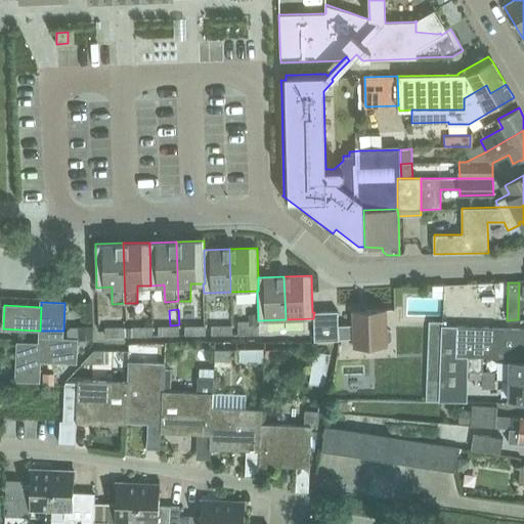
[(314,312),(313,318),(314,340),(353,338),(353,347),(388,346),(388,344),(392,340),(391,331),(387,328),(386,309),(353,310),(353,324),(339,325),(338,311),(314,312)]
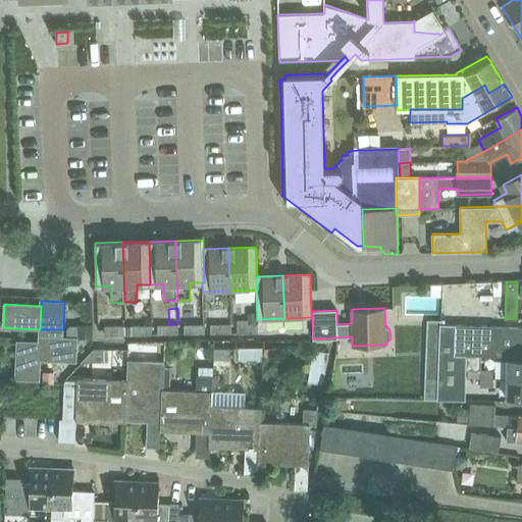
[(257,313),(248,313),(248,320),(248,324),(257,324),(257,319),(257,313)]
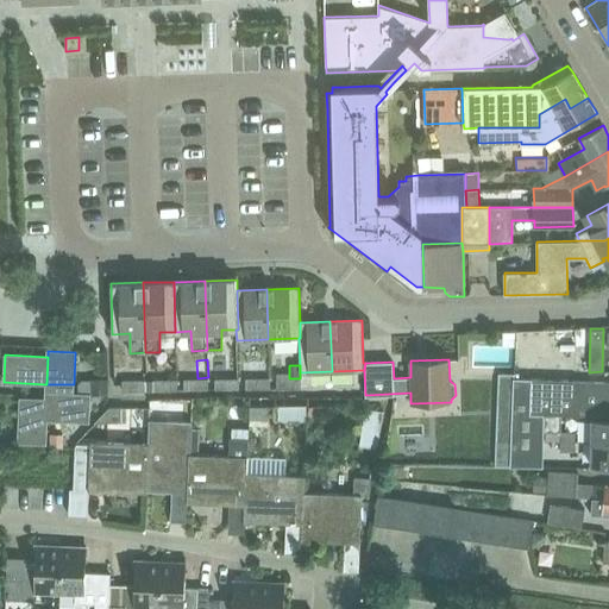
[(276,374),(277,389),(289,388),(289,378),(289,374),(276,374)]
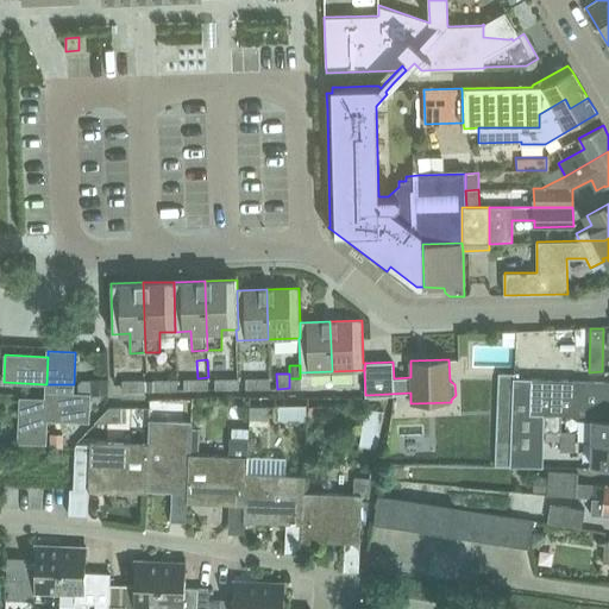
[(498,374),(497,414),(495,465),(512,466),(514,378),(515,374),(498,374)]
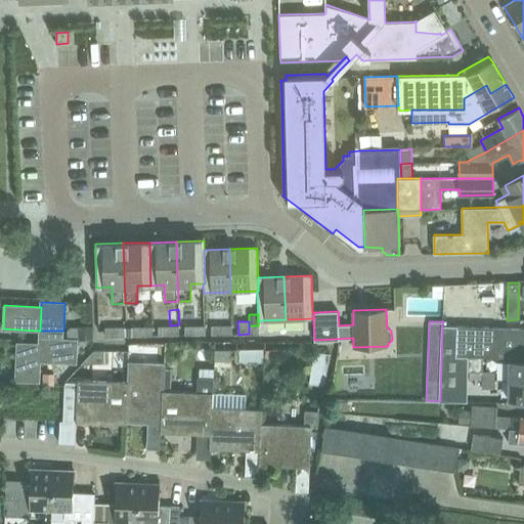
[(92,325),(79,324),(78,339),(92,340),(92,325)]
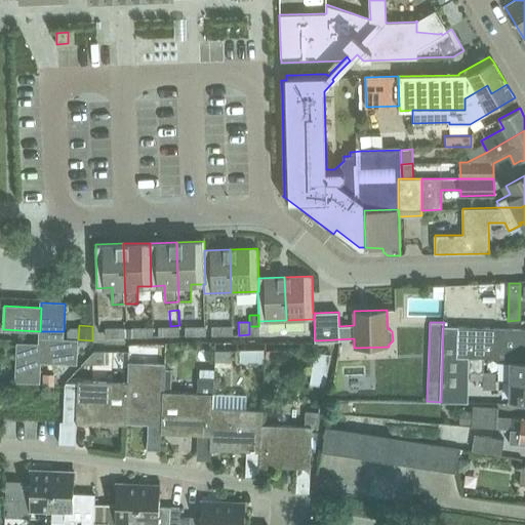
[(258,326),(249,326),(249,334),(259,334),(259,326),(258,326)]
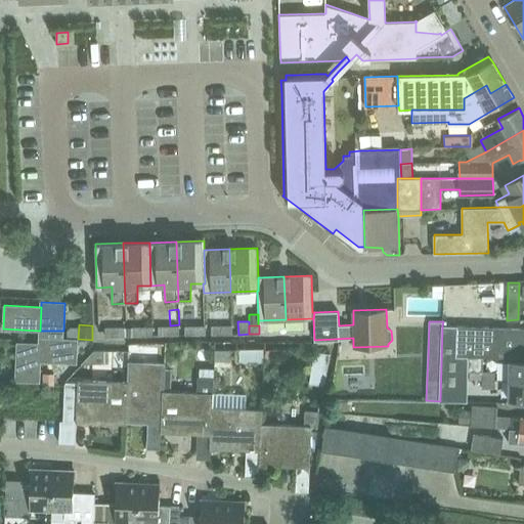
[(442,325),(440,401),(468,402),(468,356),(495,357),(523,357),(523,329),(497,328),(495,328),(457,326),(442,325)]
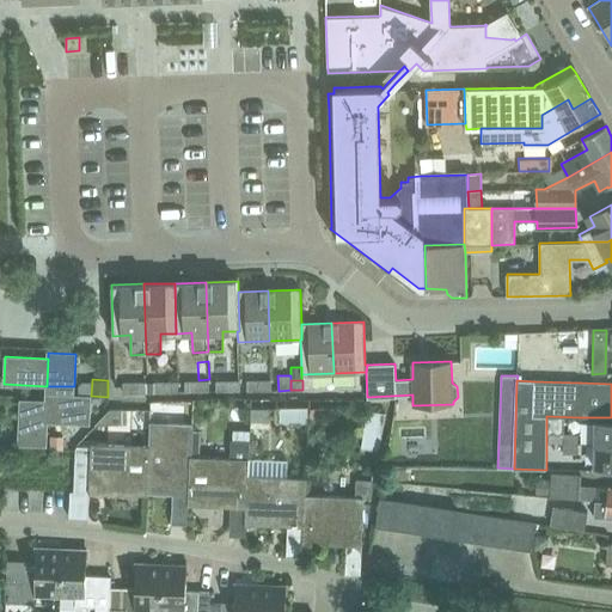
[(91,396),(91,381),(83,381),(79,386),(78,396),(91,396)]
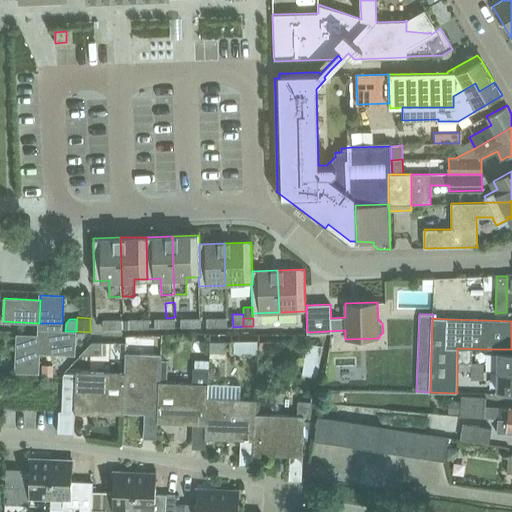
[(155,328),(165,327),(165,319),(154,320),(155,328)]
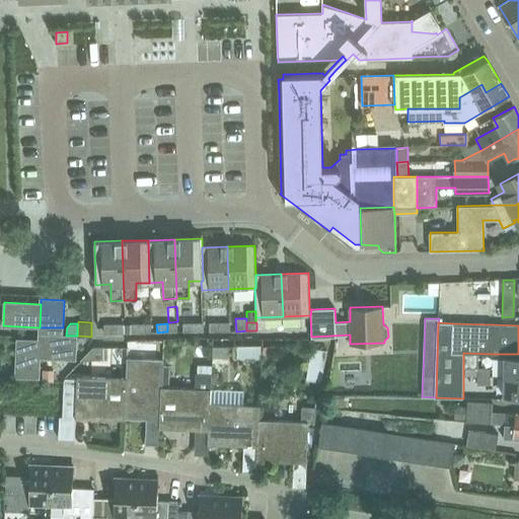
[(177,323),(167,323),(167,331),(177,331),(177,323)]
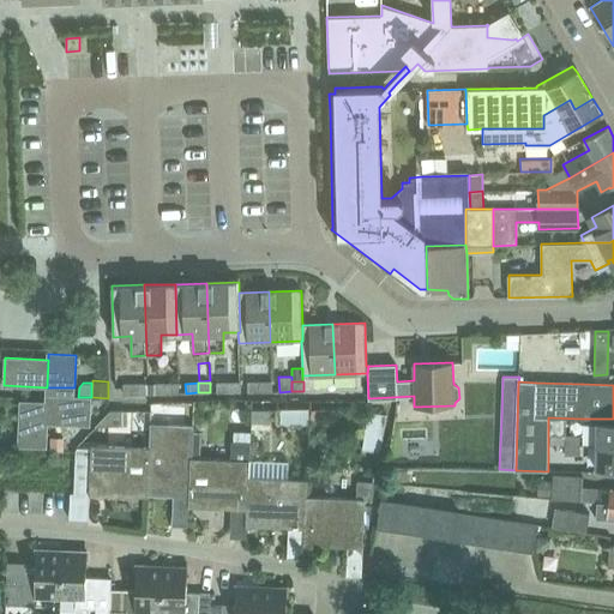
[(216,383),(217,392),(229,392),(229,383),(216,383)]
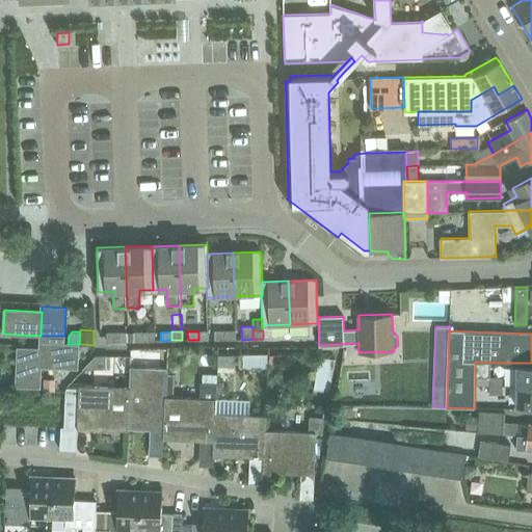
[(209,331),(198,331),(198,340),(209,340),(209,331)]
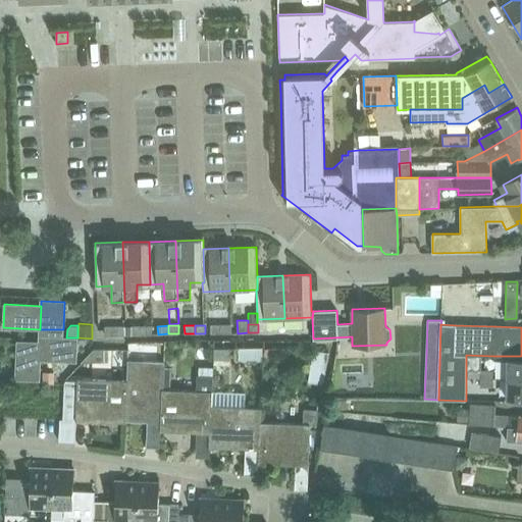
[(211,325),(211,333),(231,333),(231,325),(211,325)]
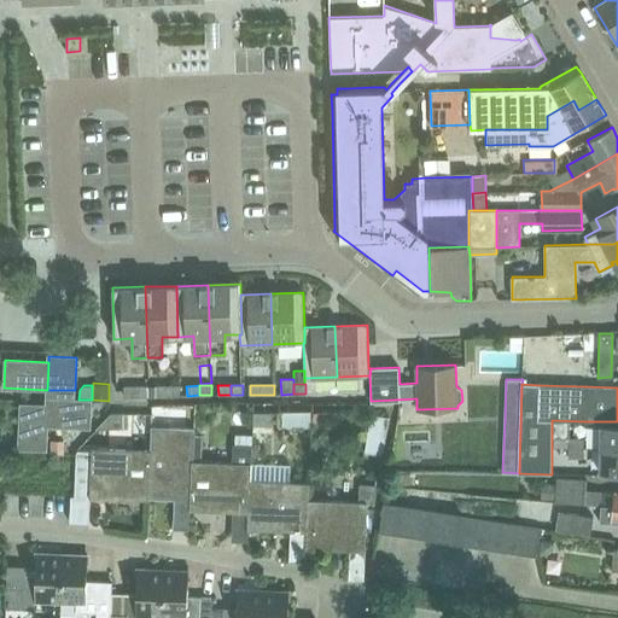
[(123,386),(124,396),(136,396),(136,386),(123,386)]
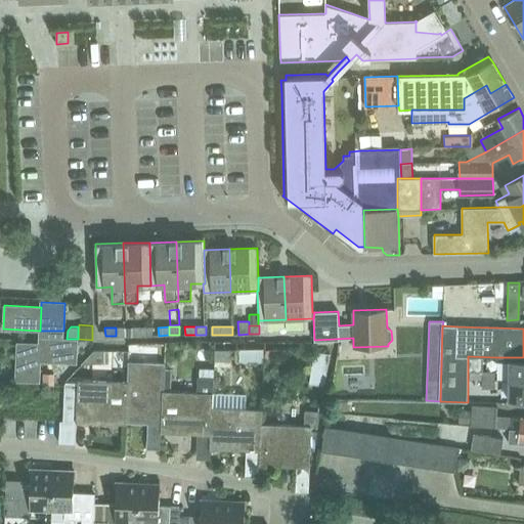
[(126,328),(116,328),(116,336),(126,336),(126,328)]
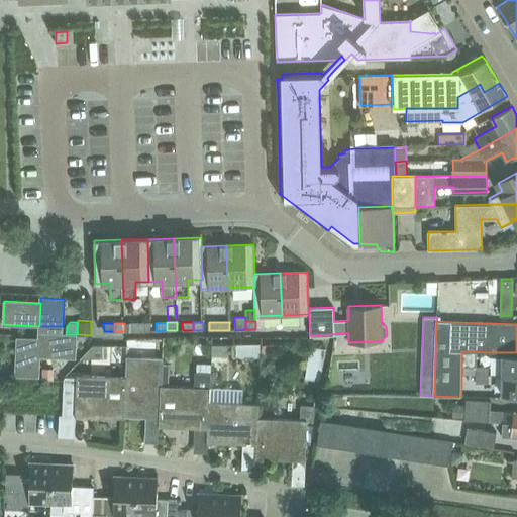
[(130,323),(130,331),(140,331),(140,323),(130,323)]
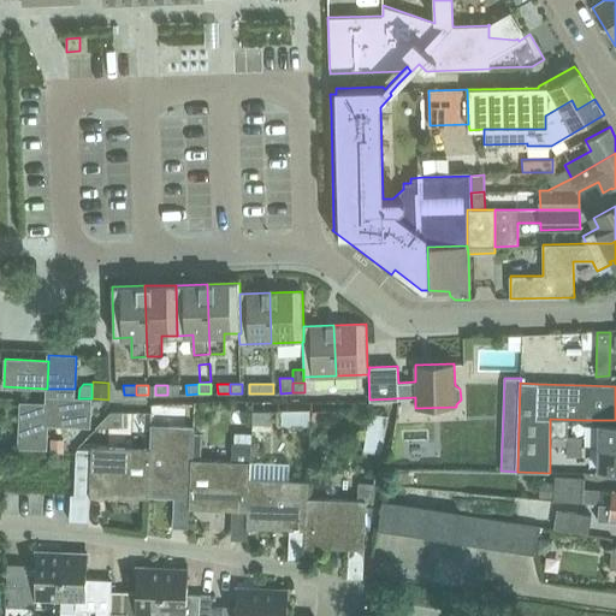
[(179,385),(167,385),(167,395),(179,395),(179,385)]
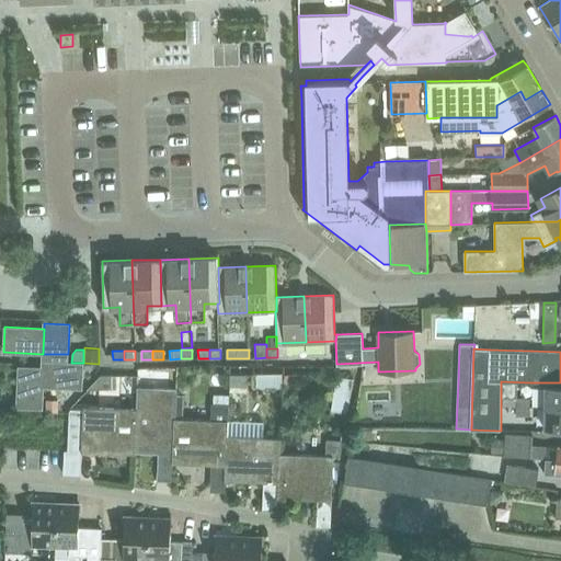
[(42,387),(43,387),(81,388),(82,364),(67,363),(68,354),(43,354),(42,368),(42,387)]
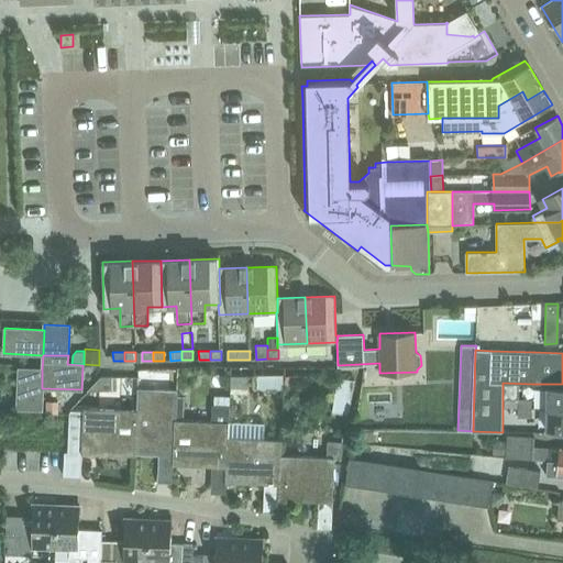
[(42,388),(42,370),(19,368),(18,409),(42,409),(43,388),(42,388)]
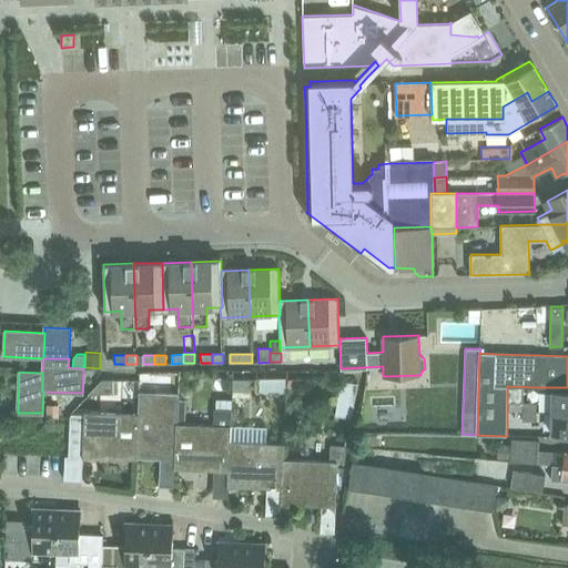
[(232,379),(232,391),(249,392),(249,379),(232,379)]
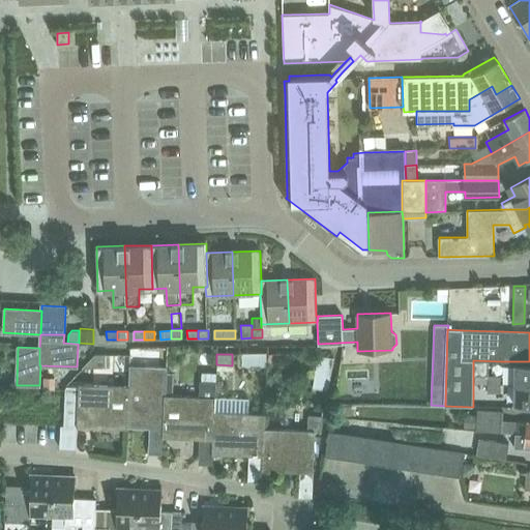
[(266,366),(266,354),(241,354),(241,367),(266,366)]
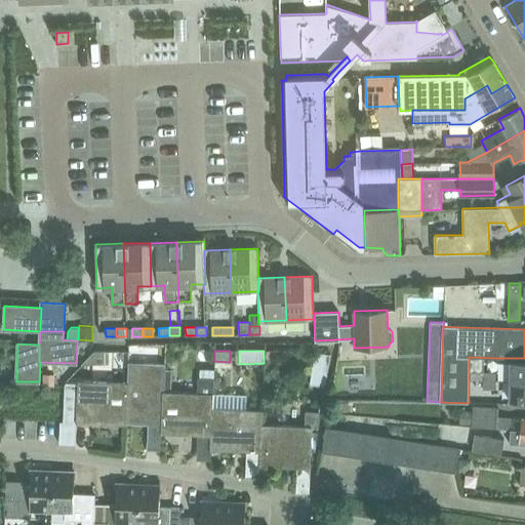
[(94,352),(82,364),(109,365),(109,352),(94,352)]
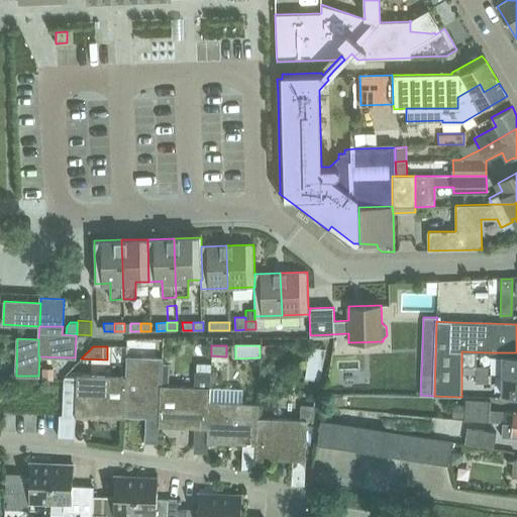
[(306,374),(305,378),(320,380),(325,349),(310,347),(306,374)]
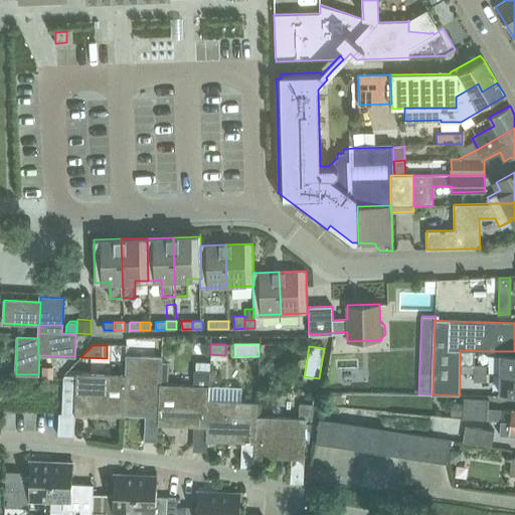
[(125,415),(158,417),(160,383),(161,362),(161,355),(125,354),(124,374),(123,416),(125,416),(125,415)]
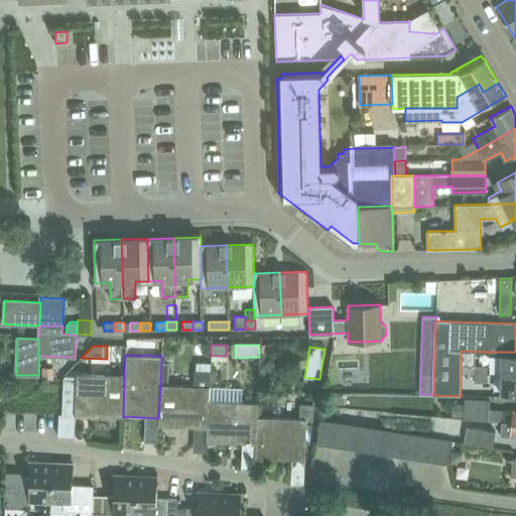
[(502,374),(515,374),(515,355),(502,356),(502,374)]
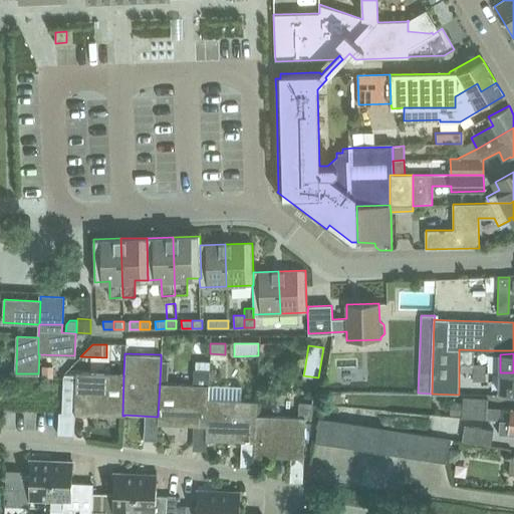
[(158,425),(206,427),(208,399),(209,384),(210,361),(196,360),(196,369),(194,369),(193,383),(168,382),(169,361),(161,361),(160,382),(158,417),(158,425)]
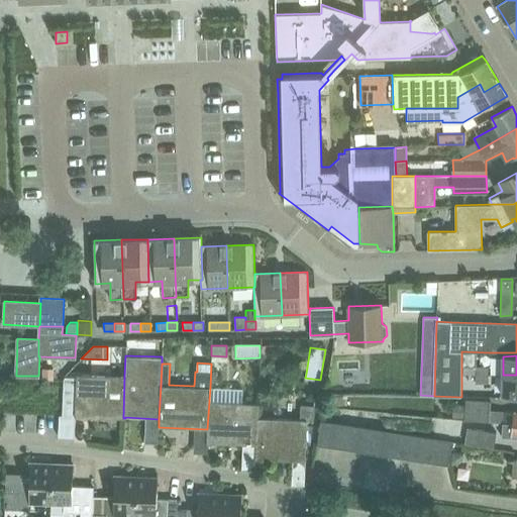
[(42,365),(41,379),(57,380),(57,366),(42,365)]
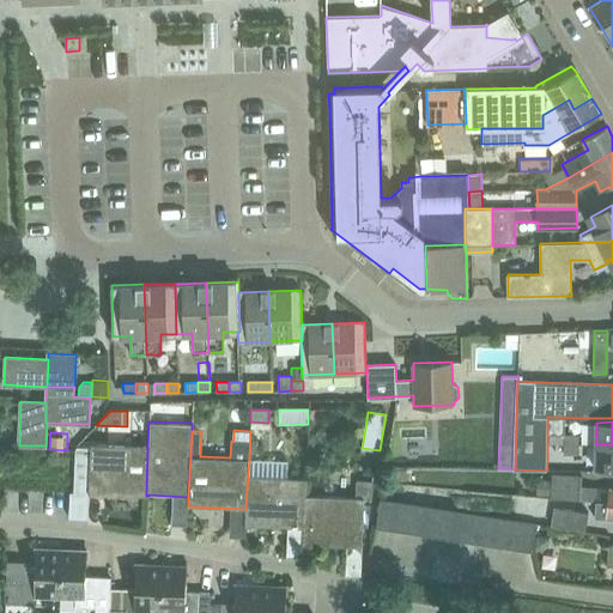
[(89,493),(146,496),(147,445),(91,443),(91,448),(76,448),(74,492),(89,493)]
